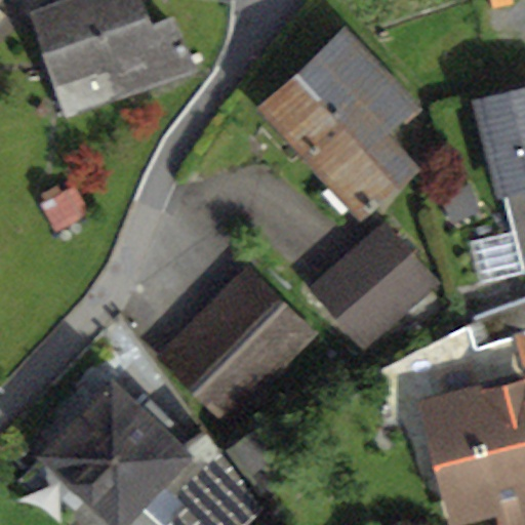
[(168,18),(151,26),(143,0),(81,0),(41,14),(63,77),(120,57),(131,91),(190,70),(168,18)]
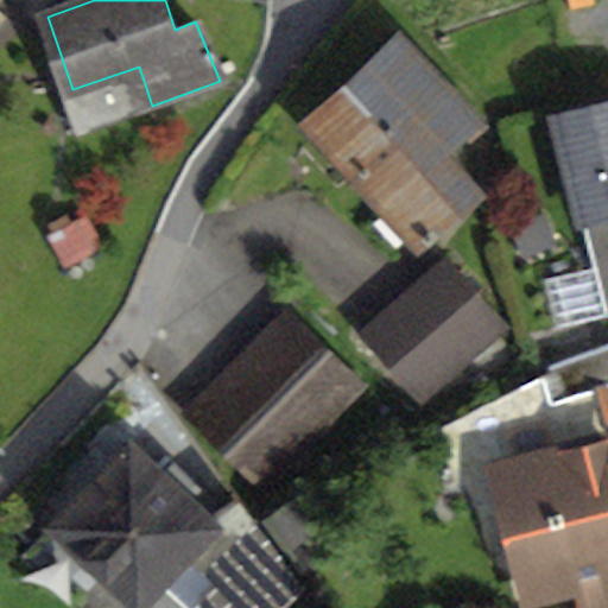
[(410,43),(318,122),(422,240),(474,194),(441,154),(479,121),(410,43)]
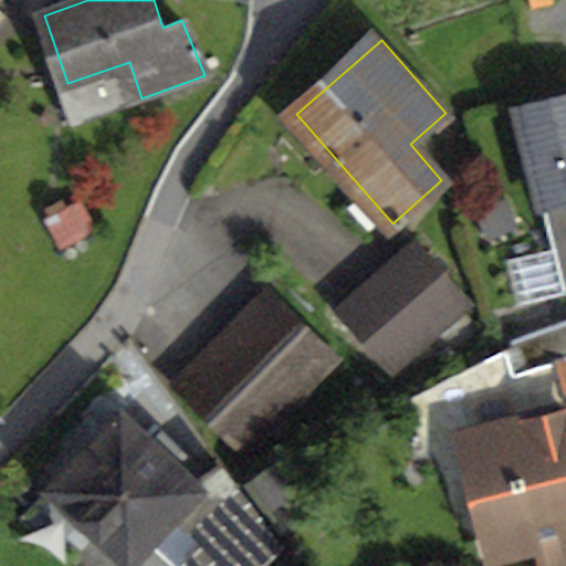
[(81,119),(142,98),(129,62),(67,83),(81,119)]
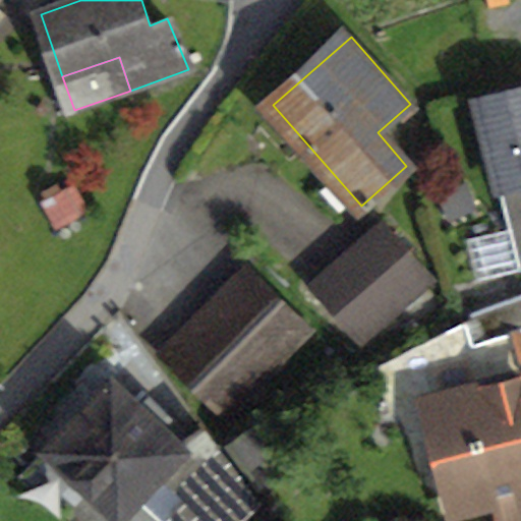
[(520,265),(520,264),(520,91),(482,101),(513,230),(520,265)]
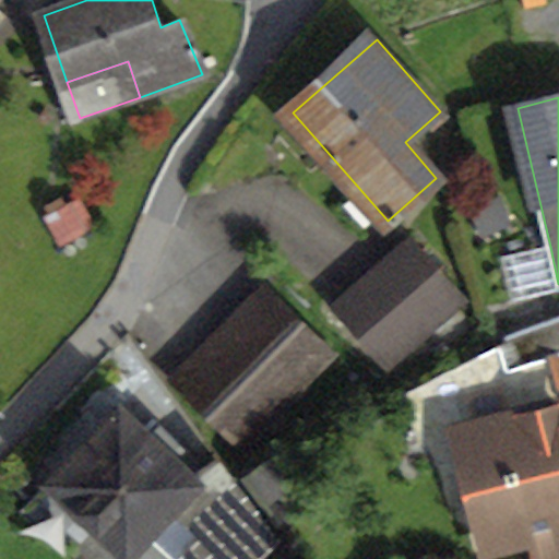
[(46,214),(57,234),(87,217),(76,197),(46,214)]
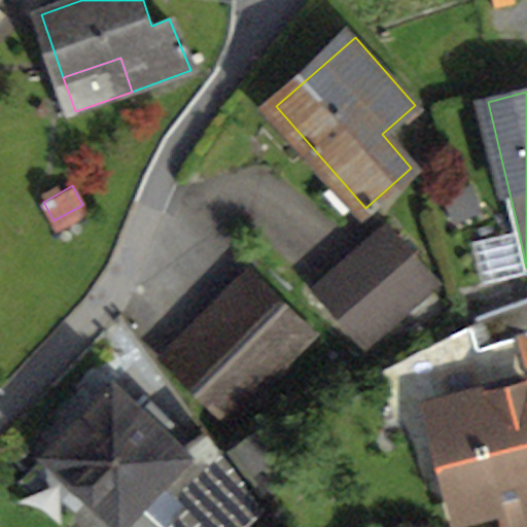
[(365,343),(434,281),(387,227),(317,288),(365,343)]
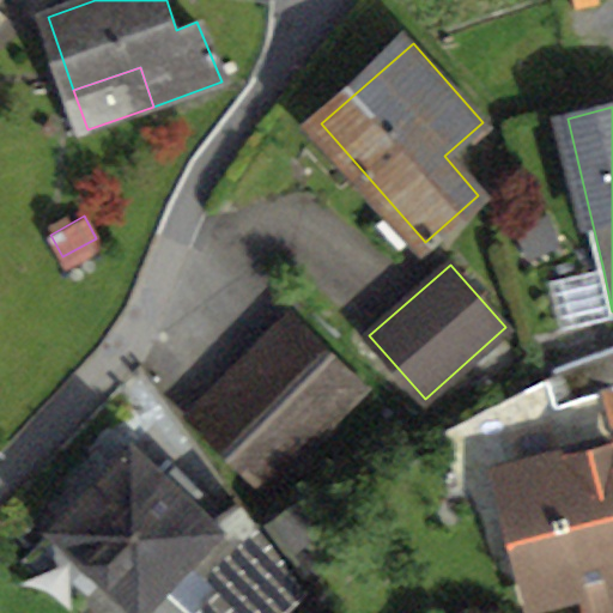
[(570,320),(612,311),(604,271),(562,279),(570,320)]
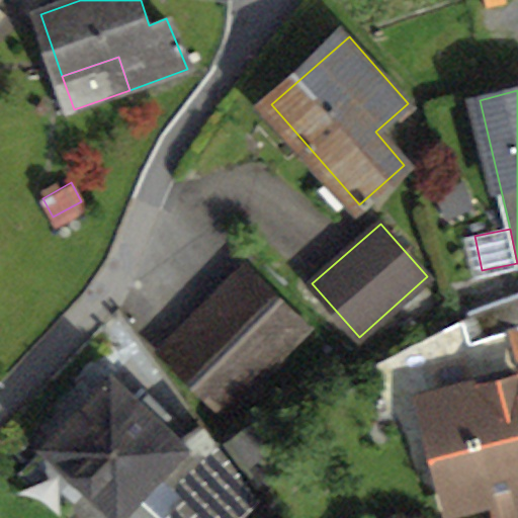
[(223,410),(305,326),(247,269),(165,352),(223,410)]
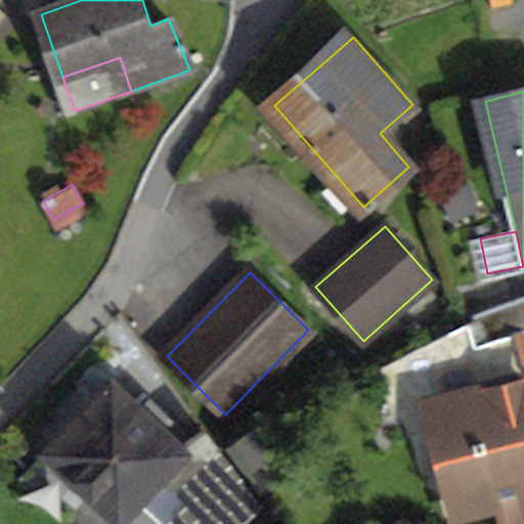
[(523,330),(523,297),(474,316),(484,345),(513,335),(523,330)]
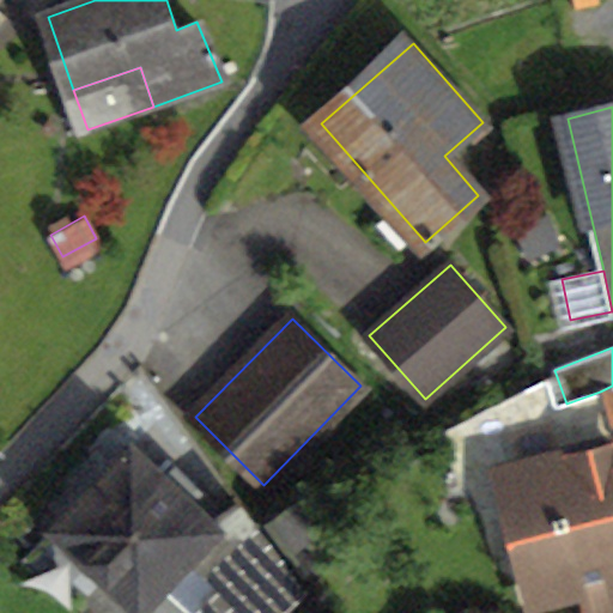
[(566,404),(584,453),(612,445),(612,444),(612,432),(612,434),(600,392),(566,404)]
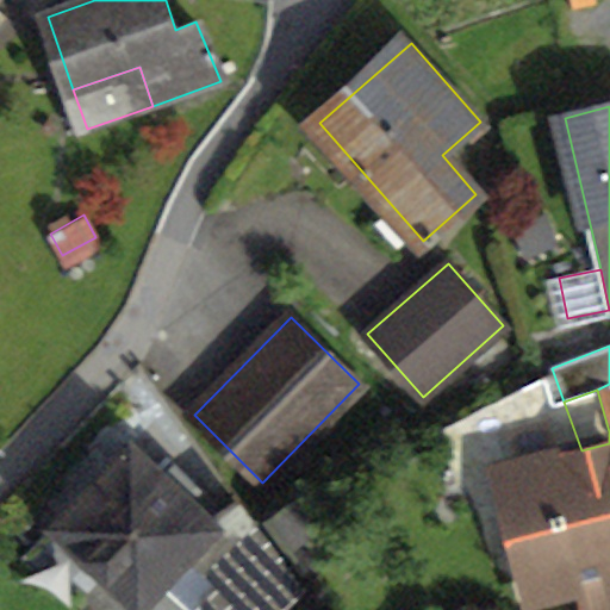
[(609,442),(609,443),(582,450),(524,466),(537,517),(520,522),(512,535),(517,556),(530,564),(537,593),(574,584),(609,574),(609,442)]
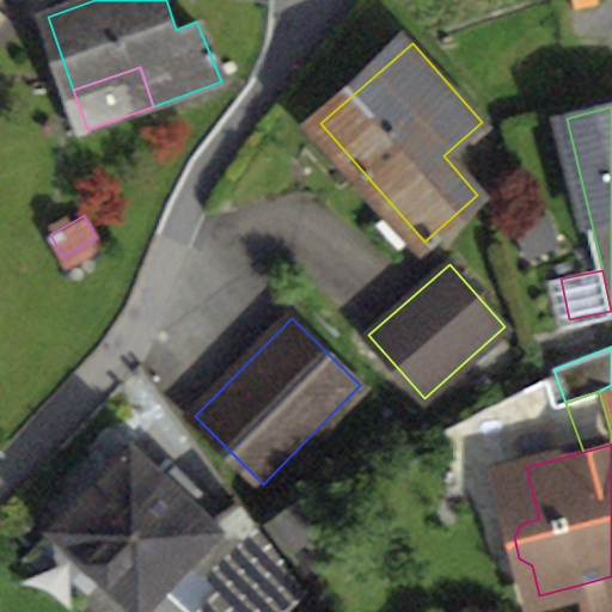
[(200,610),(201,611),(276,611),(300,589),(237,505),(210,524),(183,496),(195,484),(175,464),(163,477),(132,446),(56,525),(66,534),(57,543),(86,570),(93,561),(139,605),(190,551),(225,585),(200,610)]
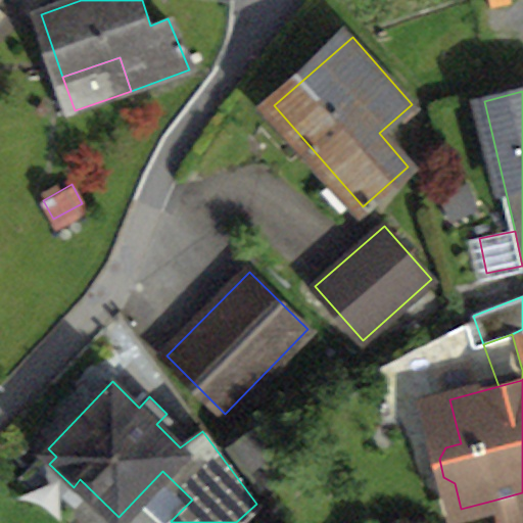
[(498,522),(522,522),(522,492),(492,501),(498,522)]
